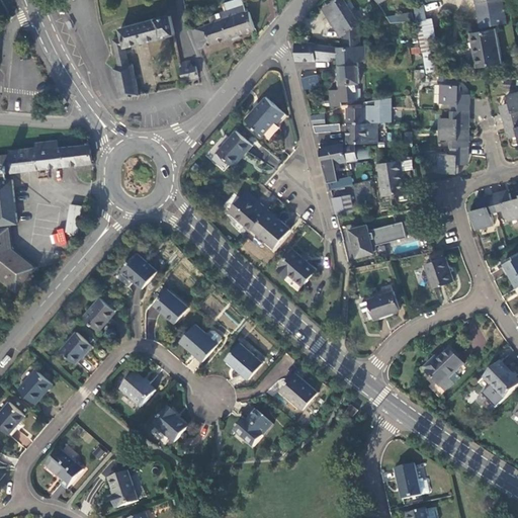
[(234,0),(222,4),(225,12),(243,6),(240,0),(234,0)]
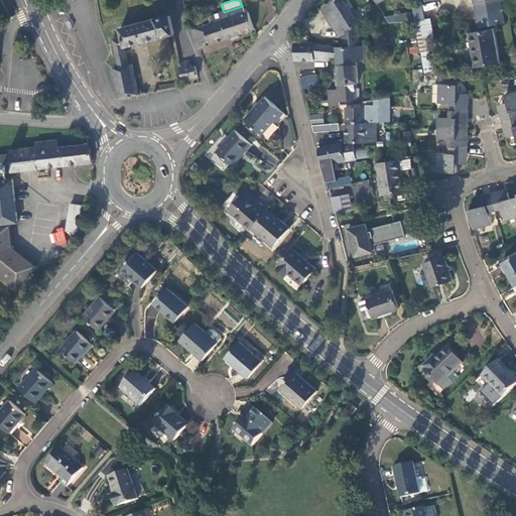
[(346,34),(347,45),(358,44),(349,31),(360,24),(343,0),(336,0),(336,1),(331,4),(335,11),(327,16),(341,37),(346,34)]
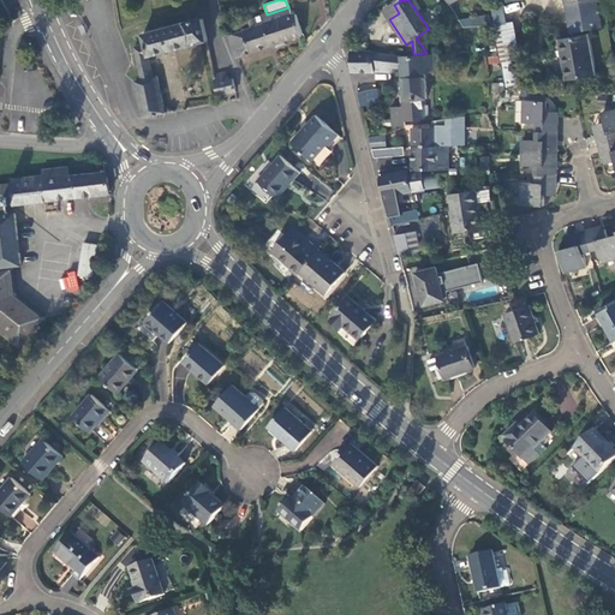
[(566,0),(572,33),(602,27),(596,0),(566,0)]
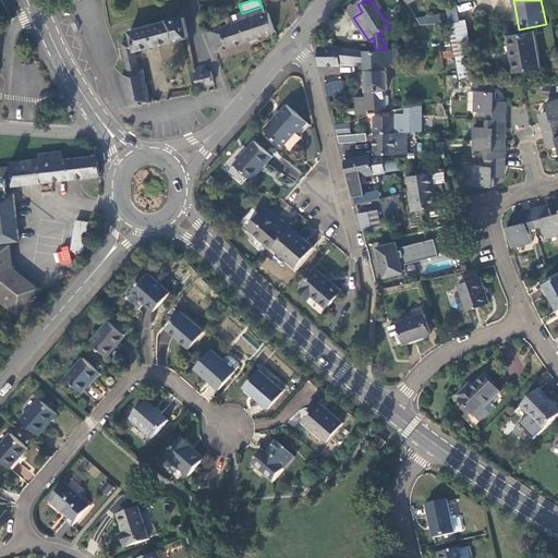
[(458,13),(472,9),(470,2),(456,7),(458,13)]
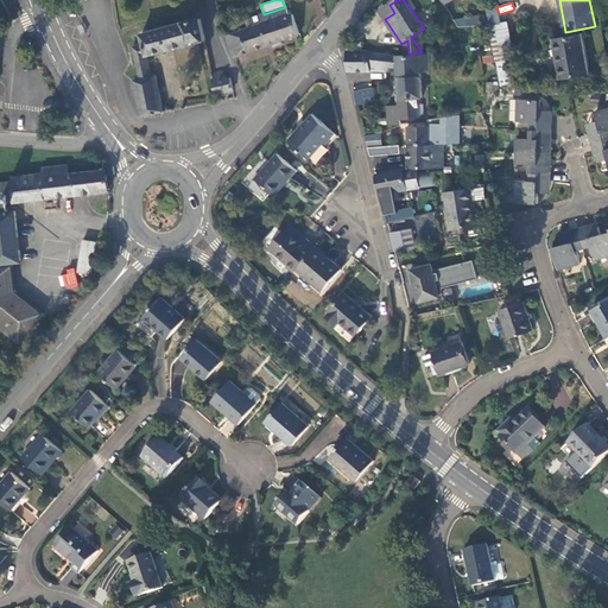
[(487,5),(499,59),(510,57),(502,21),(496,23),(493,4),(487,5)]
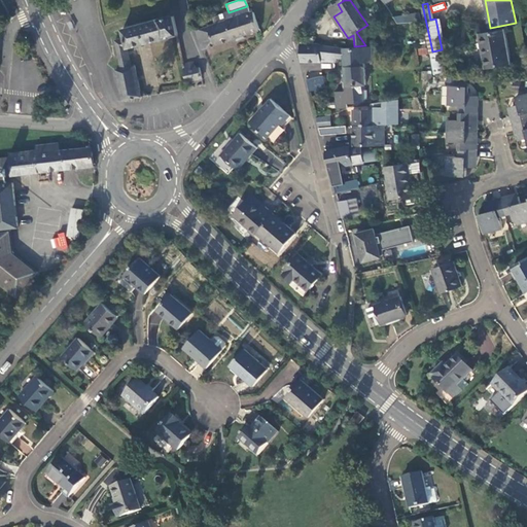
[(329,10),(334,16),(342,11),(338,4),(329,10)]
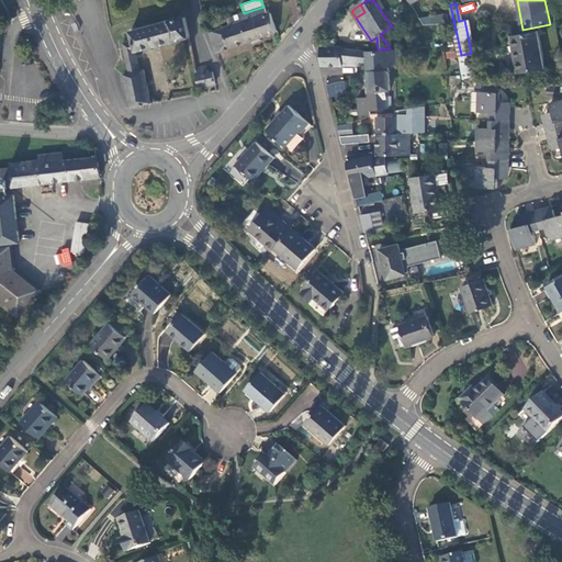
[(229,27),(211,33),(217,53),(278,32),(271,13),(268,14),(265,7),(263,7),(244,13),(238,15),(242,23),(229,27)]
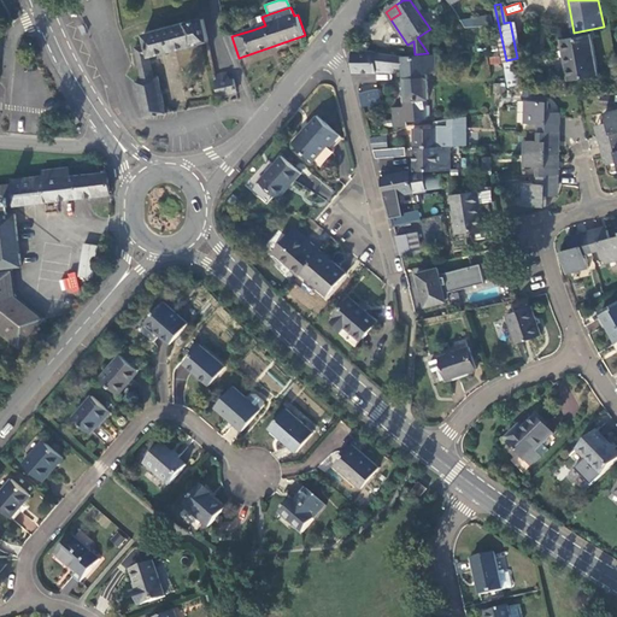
[(462,17),(463,28),(489,25),(488,16),(462,17)]
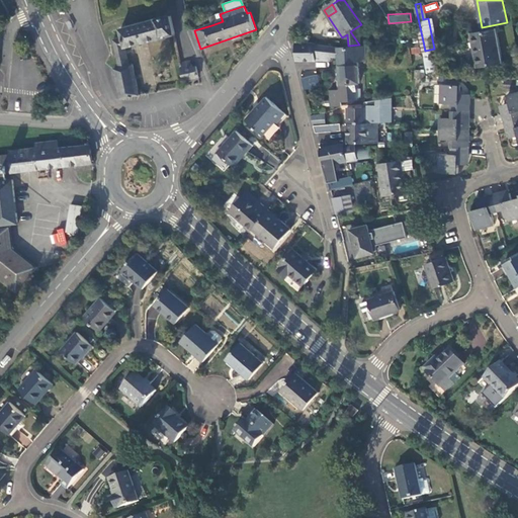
[(208,18),(211,25),(223,21),(220,14),(208,18)]
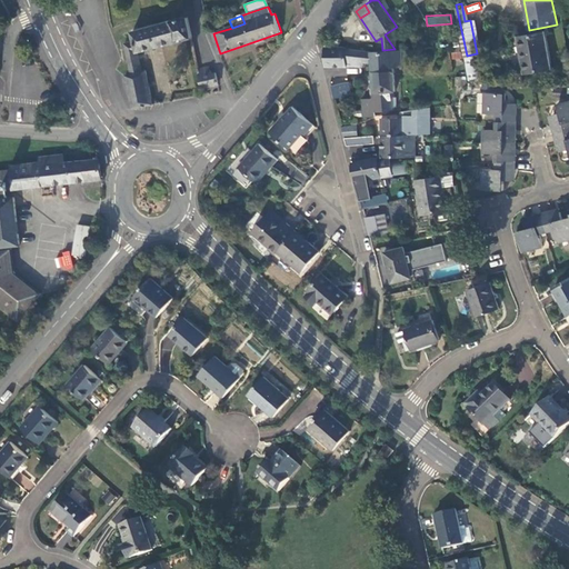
[(138,52),(192,38),(188,18),(132,32),(135,42),(138,52)]
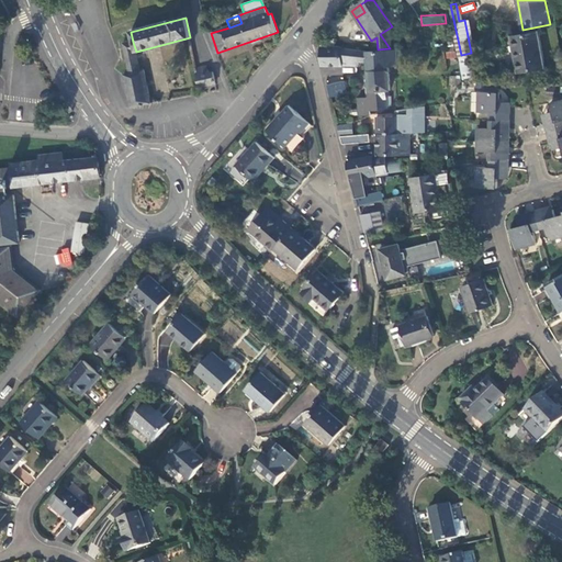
[(394,48),(392,26),(380,34),(390,48),(394,48)]
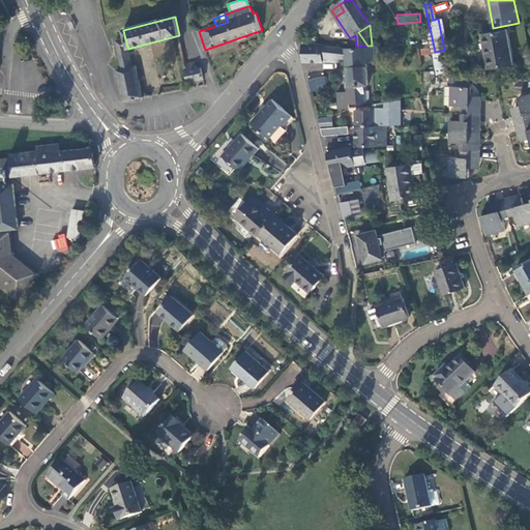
[(514,64),(508,31),(486,35),(476,37),(483,70),(514,64)]
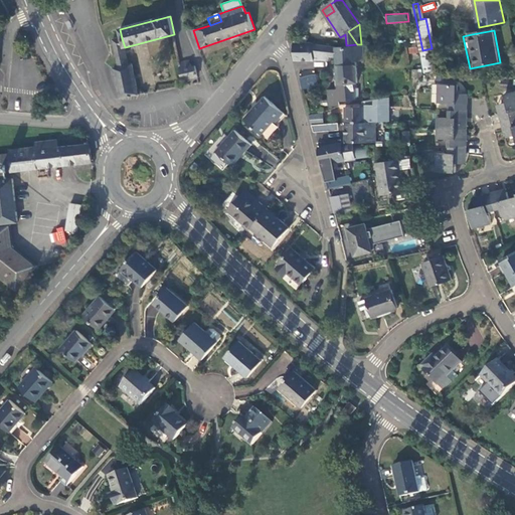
[(129,65),(125,47),(122,38),(112,41),(119,68),(129,65)]
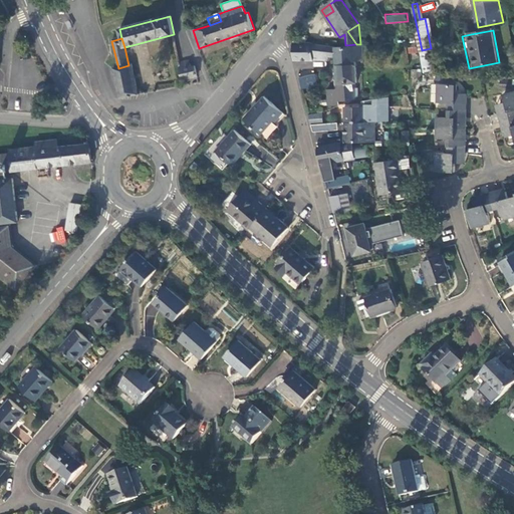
[(321,45),(313,45),(313,44),(295,43),(296,59),(308,59),(312,60),(321,59),(321,45)]
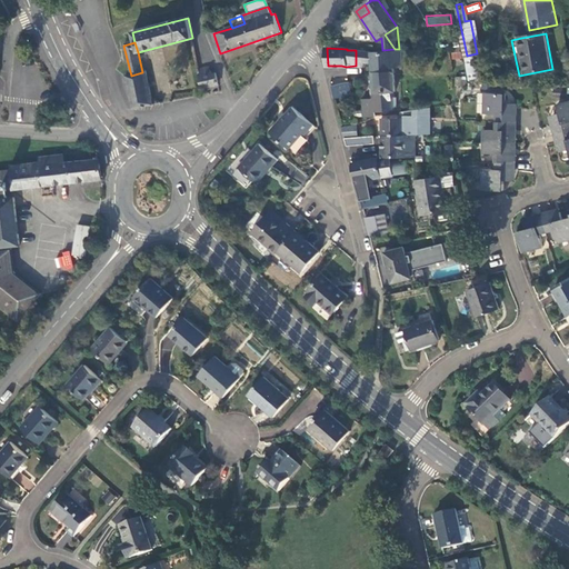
[(407,66),(406,49),(399,49),(395,49),(382,50),(372,51),(356,50),(356,66),(365,66),(363,63),(372,63),(373,71),(380,71),(392,69),(392,67),(407,66)]
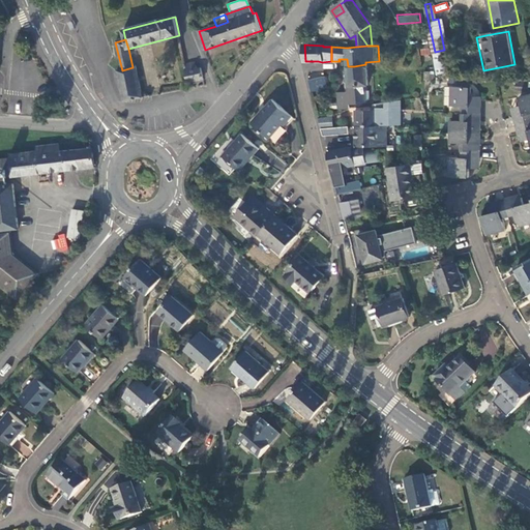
[(366,85),(365,64),(354,66),(348,66),(348,69),(349,82),(345,82),(346,91),(342,91),(342,104),(351,104),(366,101),(365,85),(366,85)]
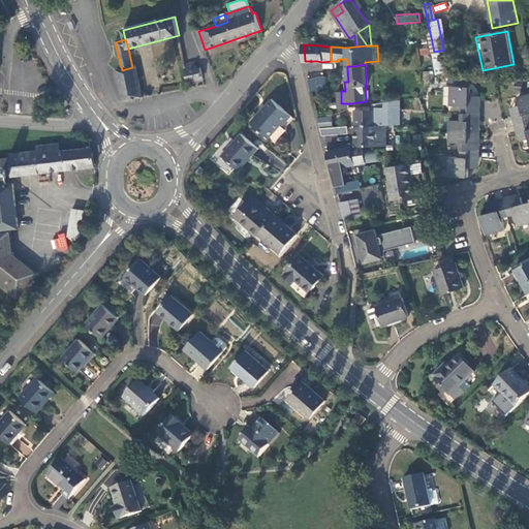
[(132,67),(122,70),(116,71),(123,101),(143,98),(134,66),(132,67)]
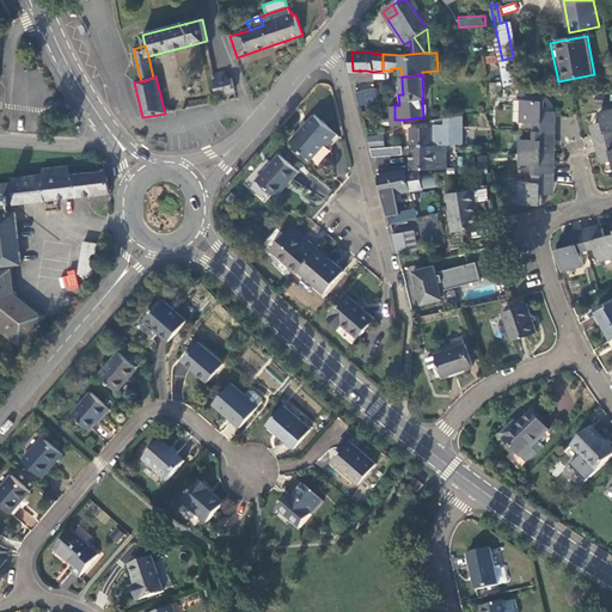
[(216,83),(219,95),(236,91),(232,79),(228,80),(216,83)]
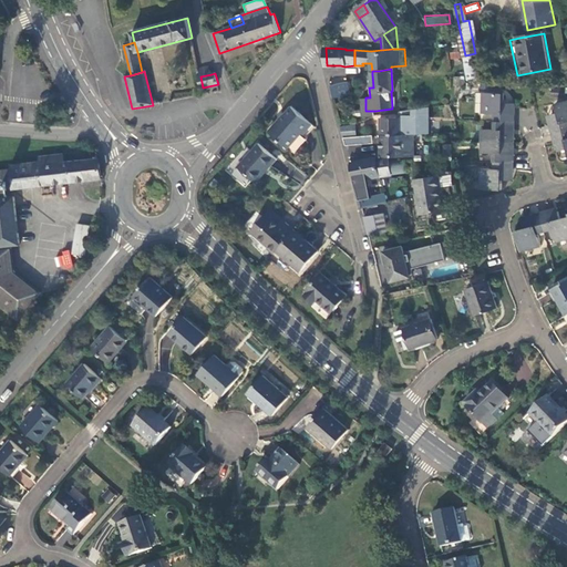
[(348,93),(344,78),(331,80),(332,84),(334,96),(348,93)]
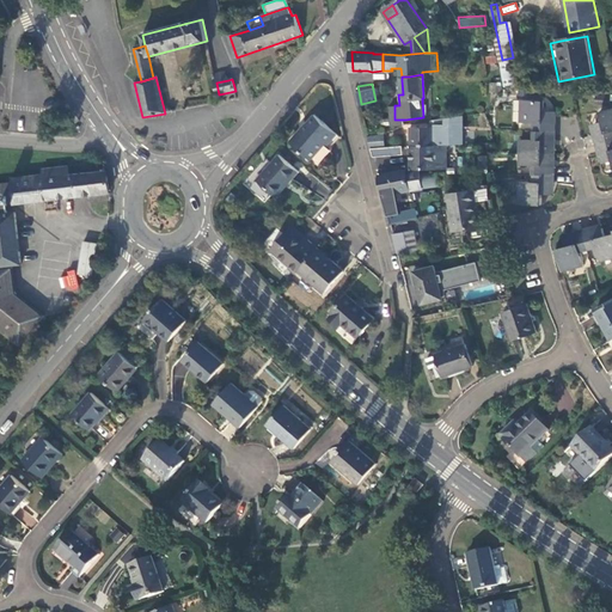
[(534,124),(533,133),(555,133),(555,124),(552,124),(552,114),(544,112),(544,103),(521,102),(520,124),(534,124)]
